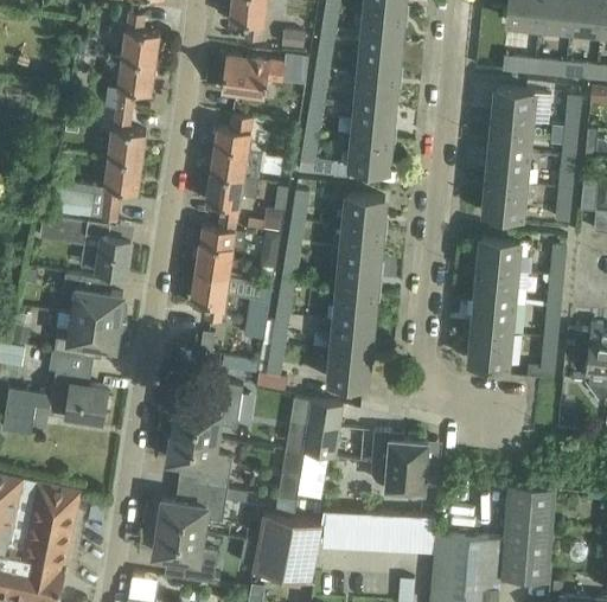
[(264,0),(231,0),(230,21),(247,24),(244,40),(261,42),(264,0)]
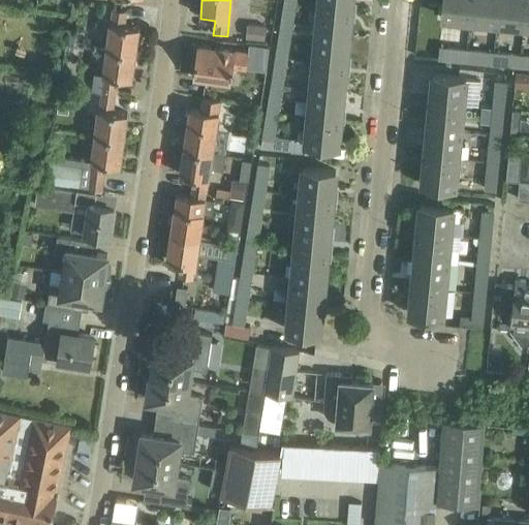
[(284,0),(284,6),(296,8),(297,0),(284,0)]
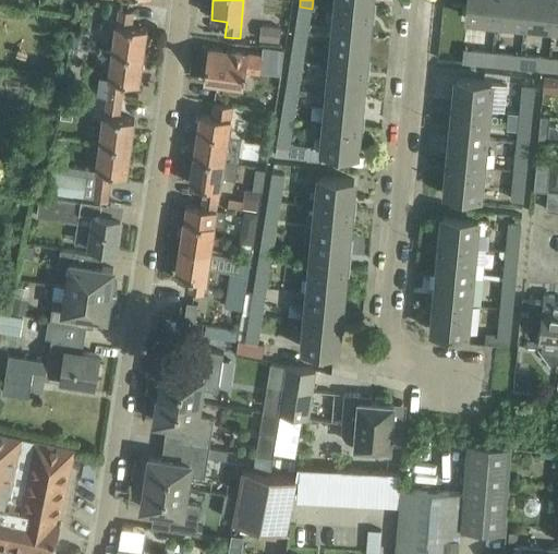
[(336,0),(336,11),(371,14),(372,0),(336,0)]
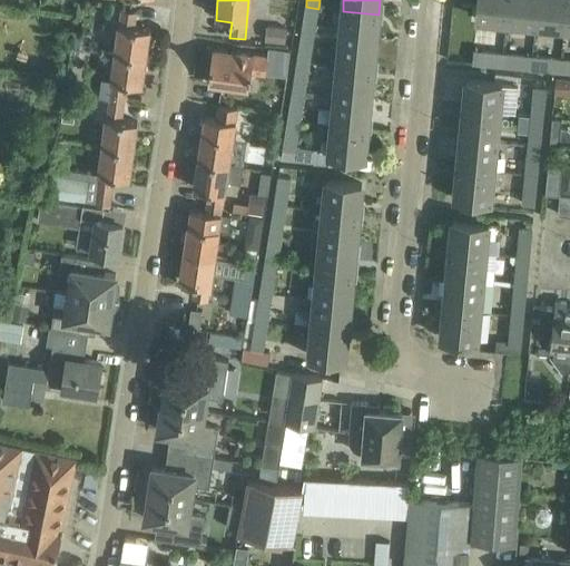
[(505,26),(508,0),(479,0),(477,22),(505,26)]
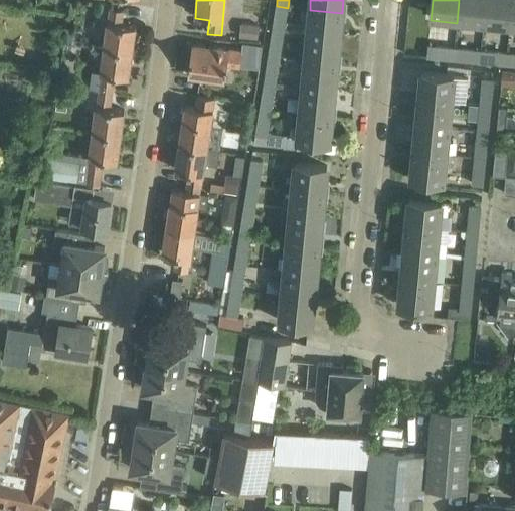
[(483,25),(485,0),(459,0),(457,23),(483,25)]
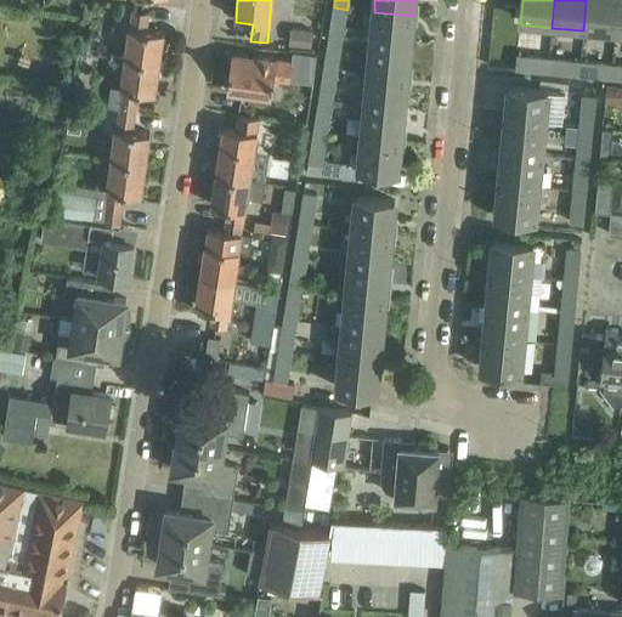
[(616,34),(618,0),(586,0),(583,30),(616,34)]
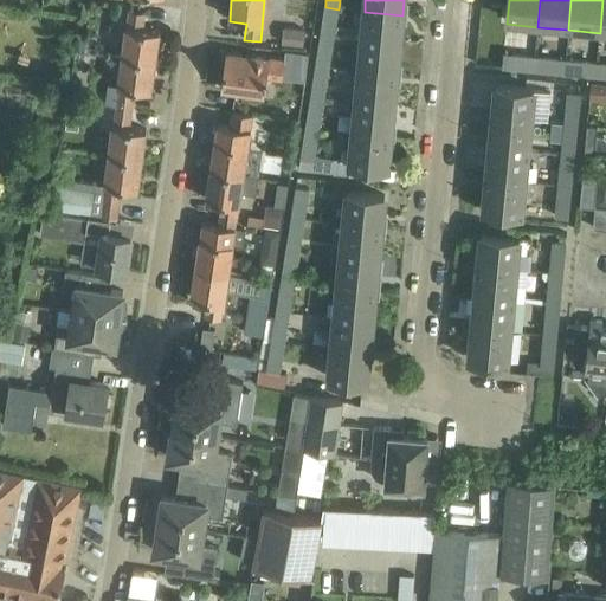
[(399,47),(403,15),(365,12),(361,44),(399,47)]
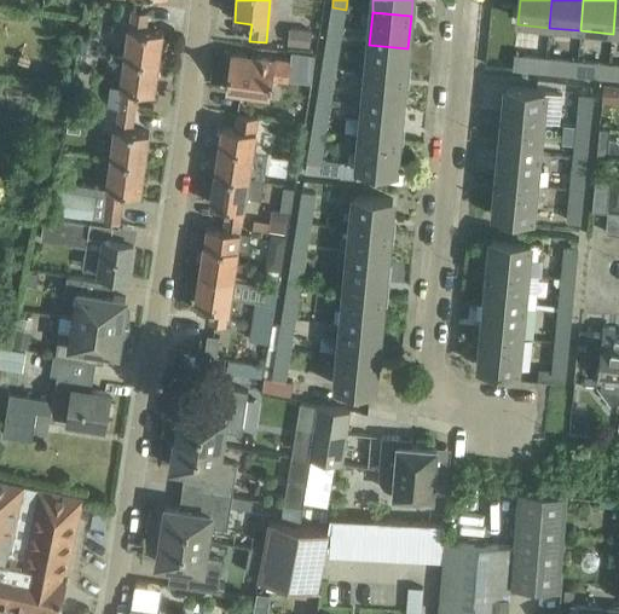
[(128,30),(123,62),(158,65),(162,35),(145,33),(148,16),(133,15),(131,32),(128,30)]
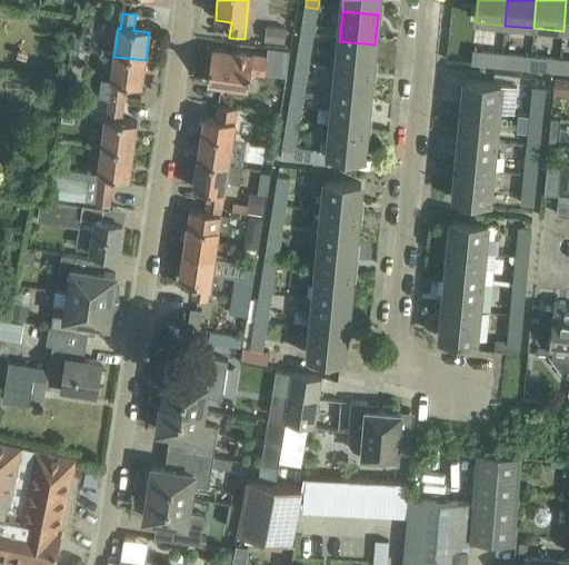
[(263,45),(285,47),(286,31),(266,30),(263,45)]
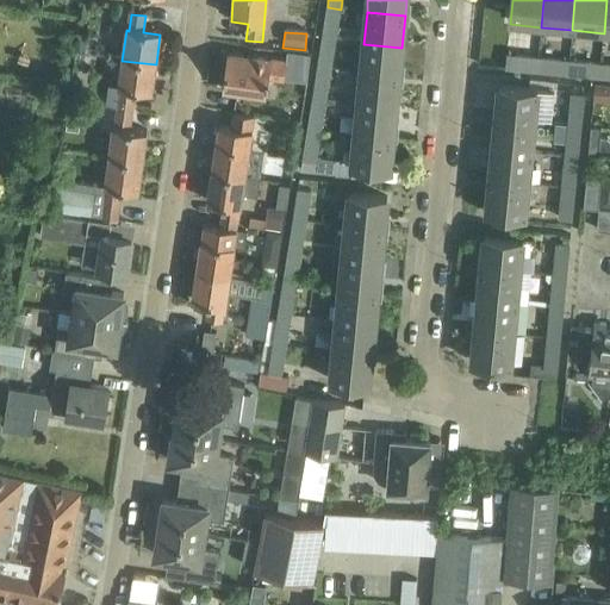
[(98,39),(80,37),(78,54),(94,57),(98,39)]
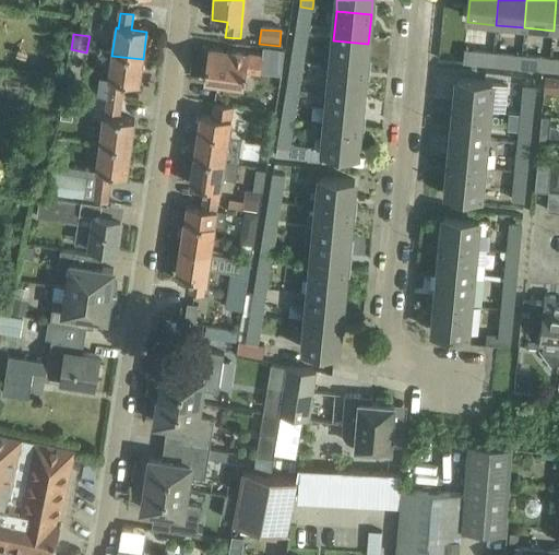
[(366,72),(368,44),(333,40),(331,69),(366,72)]
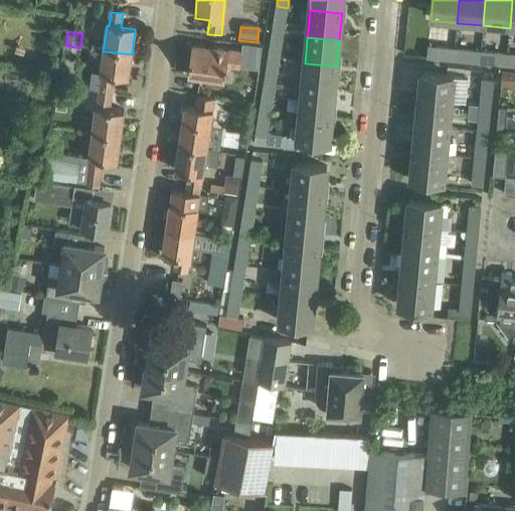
[(240,55),(211,51),(192,48),(187,78),(224,83),(226,68),(238,70),(240,55)]
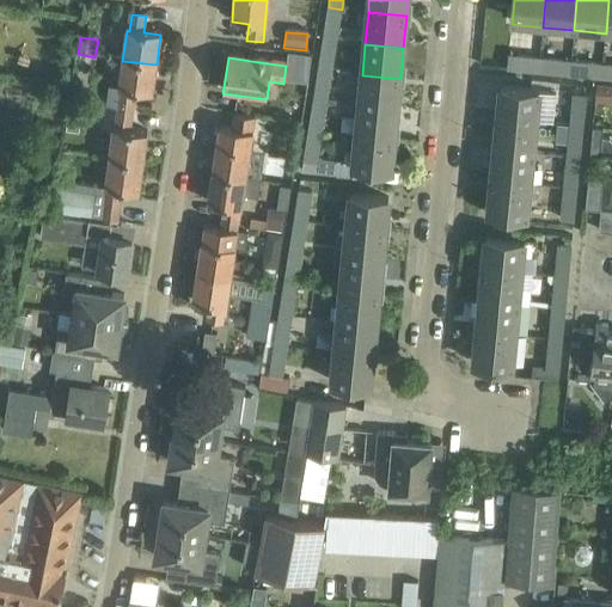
[(507,71),(538,74),(539,61),(508,57),(507,71)]
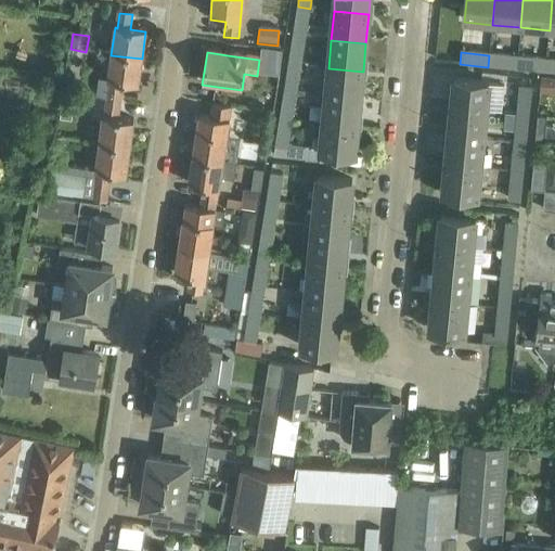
[(142,59),(111,55),(107,82),(110,82),(107,98),(121,100),(124,85),(138,87),(142,59)]
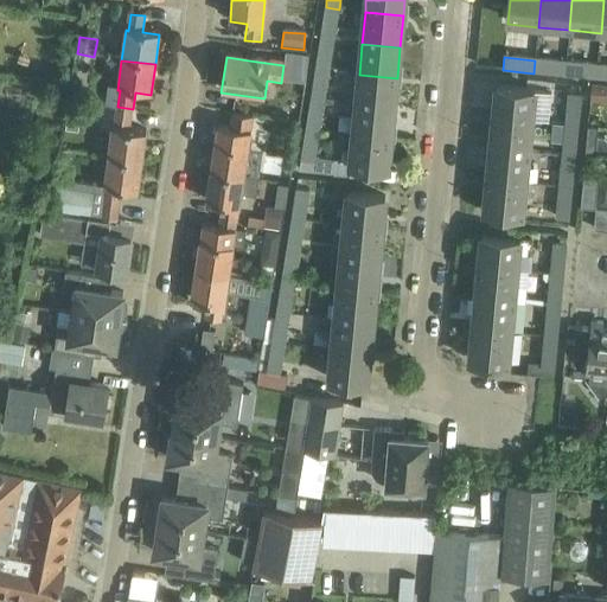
[(566,76),(567,64),(535,61),(534,74),(566,76)]
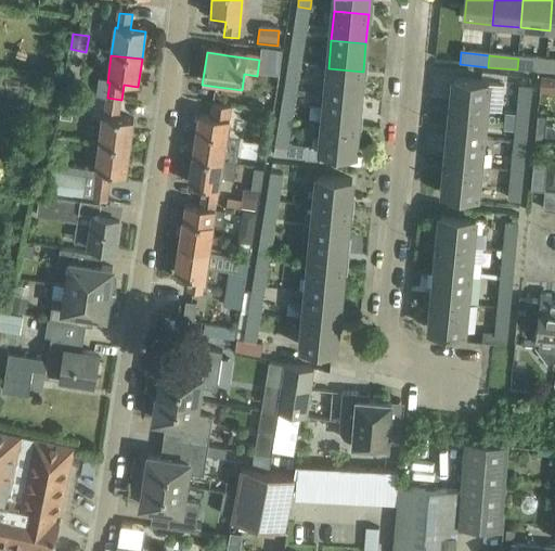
[(518,59),(517,69),(545,73),(546,61),(518,59)]
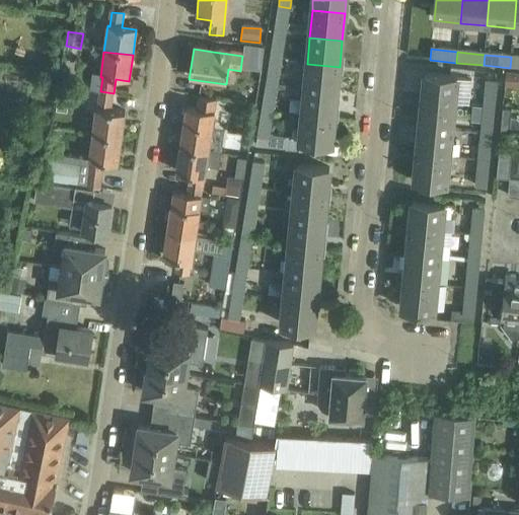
[(518,57),(511,57),(510,68),(518,68),(518,57)]
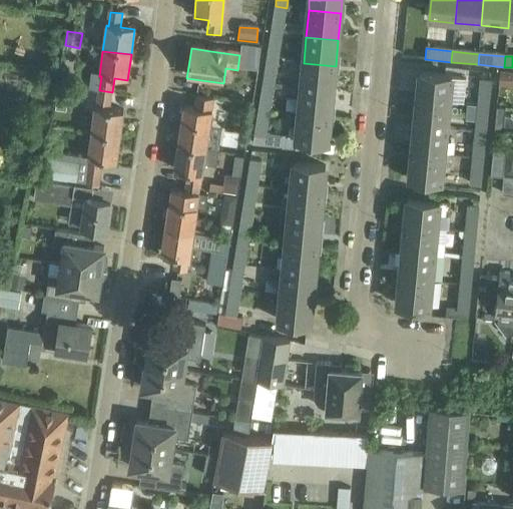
[(268,59),(263,85),(275,86),(279,60),(268,59)]
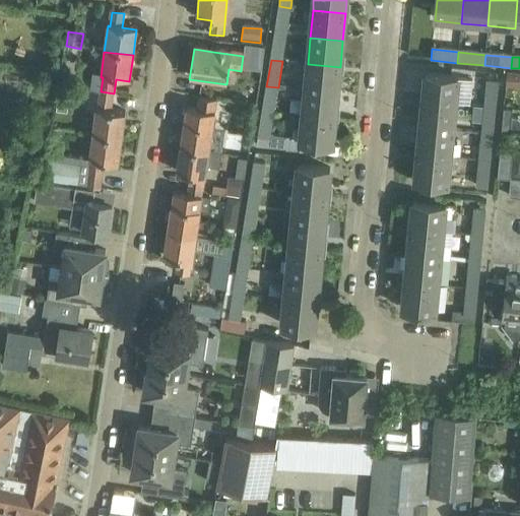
[(305,90),(337,93),(340,67),(308,64),(305,90)]
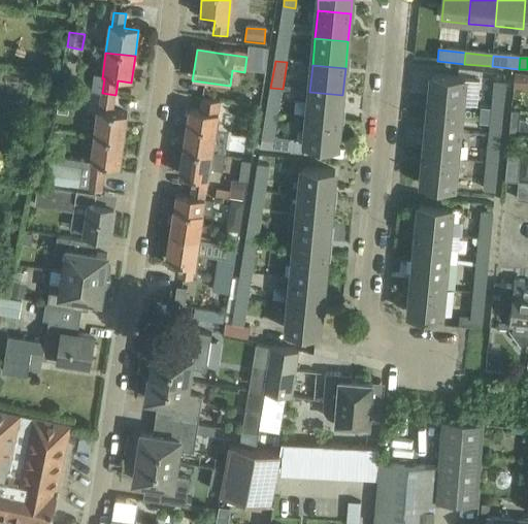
[(64,75),(62,90),(69,91),(71,76),(64,75)]
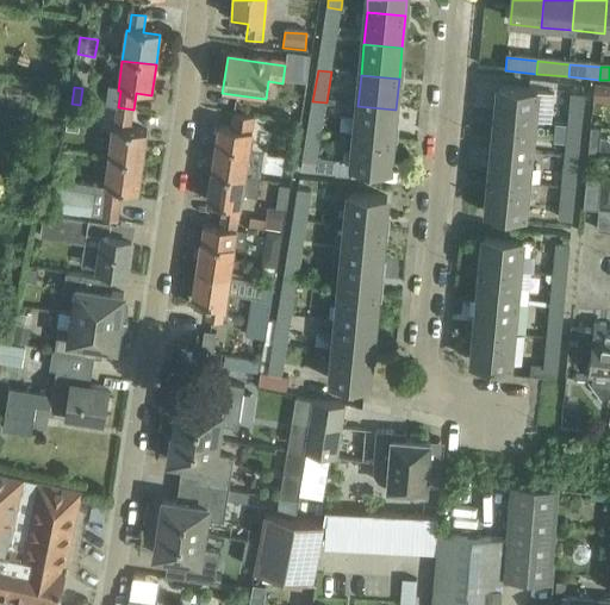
[(496,120),(534,125),(537,93),(499,89),(496,120)]
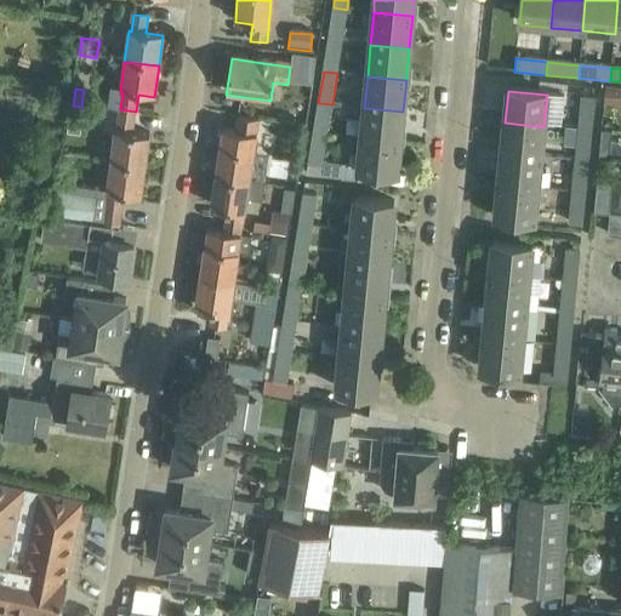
[(620,107),(620,91),(609,91),(607,106),(620,107)]
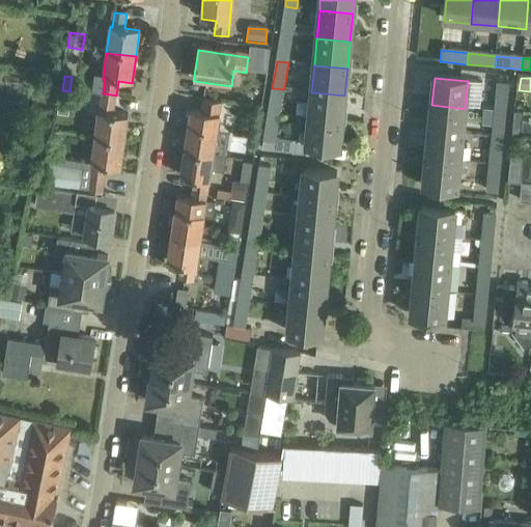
[(496,83),(494,111),(505,112),(508,84),(496,83)]
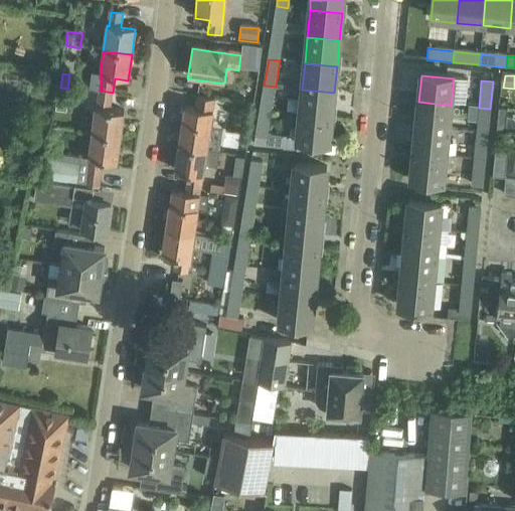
[(271,114),(276,87),(264,86),(260,112),(271,114)]
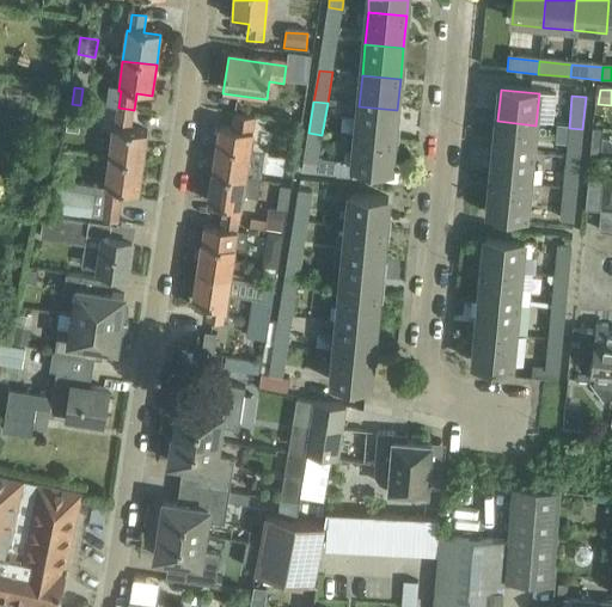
[(69,105),(67,118),(80,121),(81,108),(69,105)]
